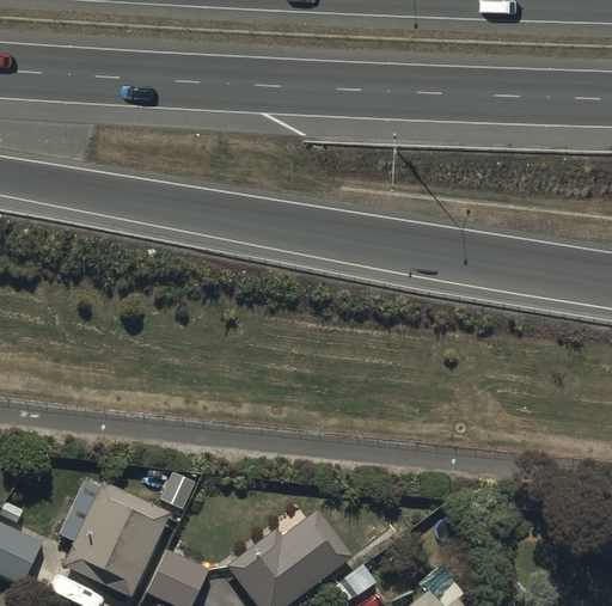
[(133,599),(172,512),(102,479),(99,484),(85,478),(59,534),(73,542),(61,565),(133,599)]
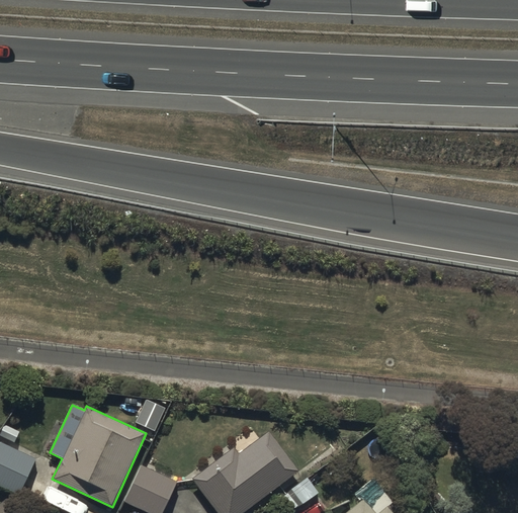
[(241,512),(297,472),(266,430),(237,452),(234,448),(190,481),(214,512),(241,512)]
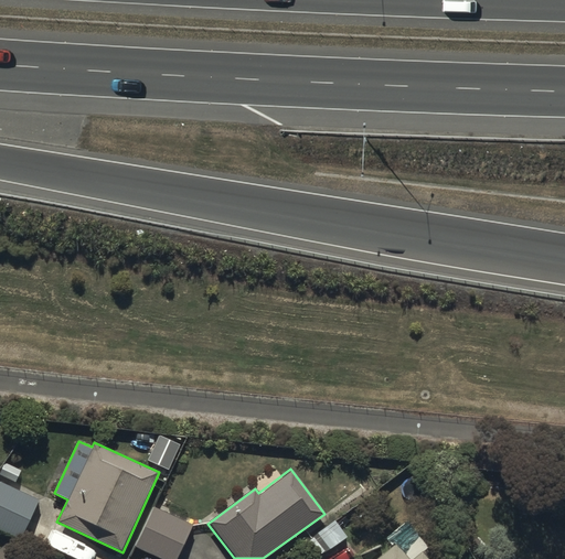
[(39,498),(0,482),(0,527),(22,537),(39,498)]
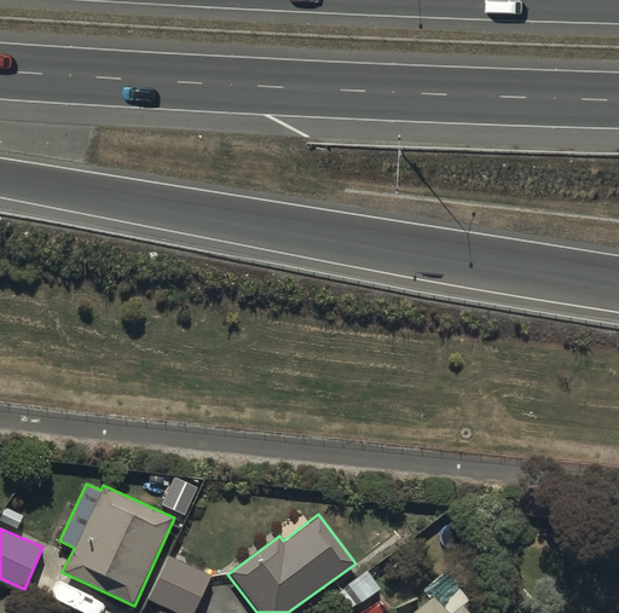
[(195,612),(212,577),(166,555),(145,600),(174,612),(195,612)]
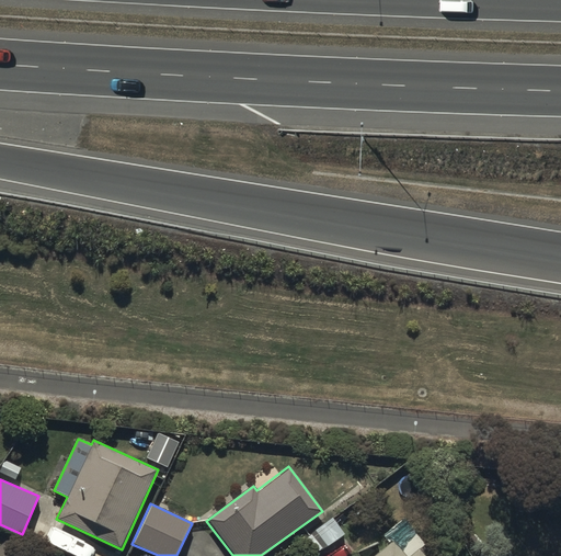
[(425,555),(419,548),(425,543),(403,518),(381,535),(388,543),(373,555),(425,555)]
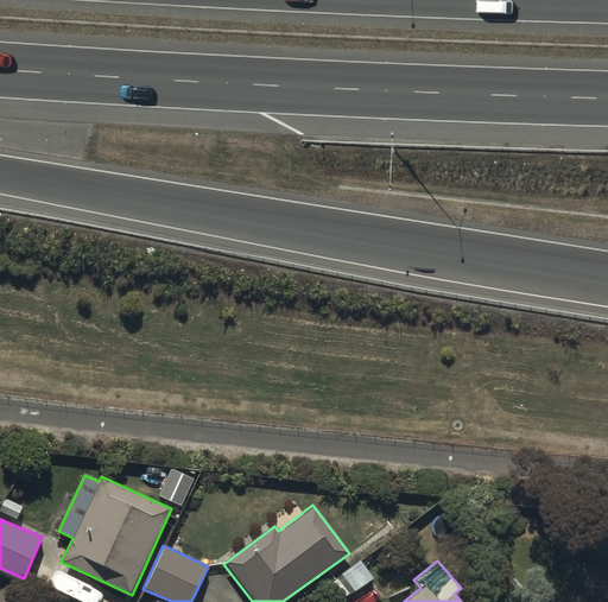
[(0,601),(17,601),(7,589),(0,594),(0,601)]
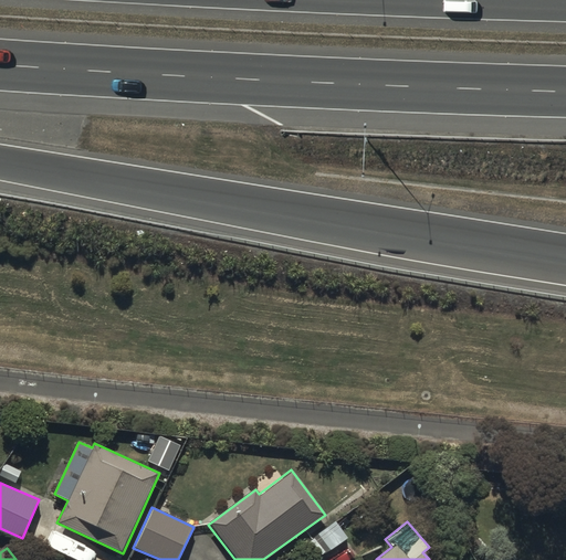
All buildings are outlined.
